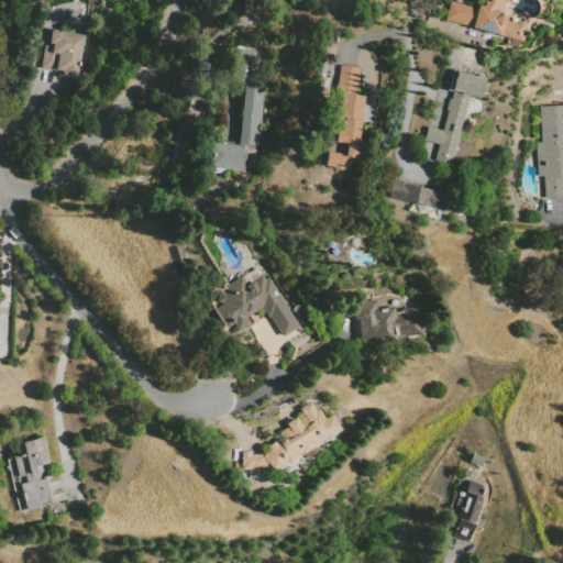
[(444,20),(450,0),(476,8),(477,4),(482,6),(483,0),(505,0),(501,15),(506,17),(505,20),(517,23),(517,21),(527,24),(522,42),(444,20)]
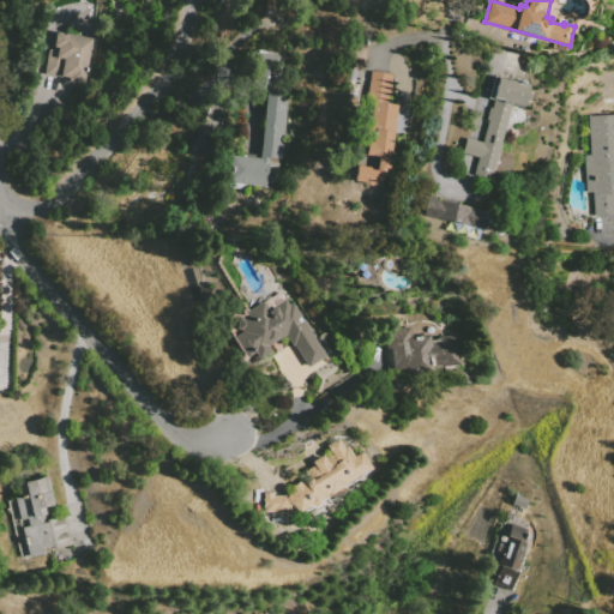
[(54,32),(52,50),(47,50),(43,74),(68,78),(68,80),(85,83),(92,37),(54,32)]
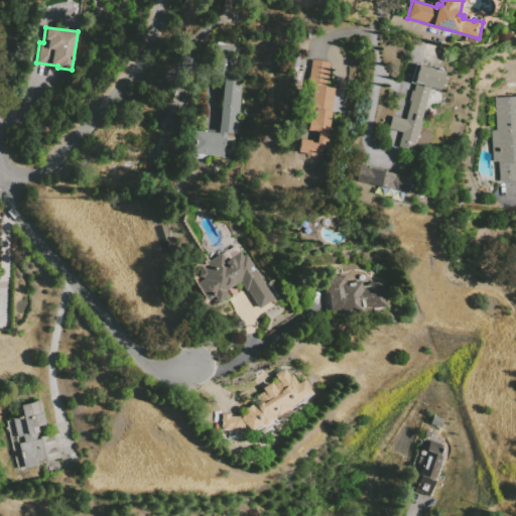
[(227,45),(234,46),(231,79),(242,80),(236,134),(226,133),(224,156),(189,152),(191,131),(218,133),(224,76),(211,75),(214,44),(227,45)]
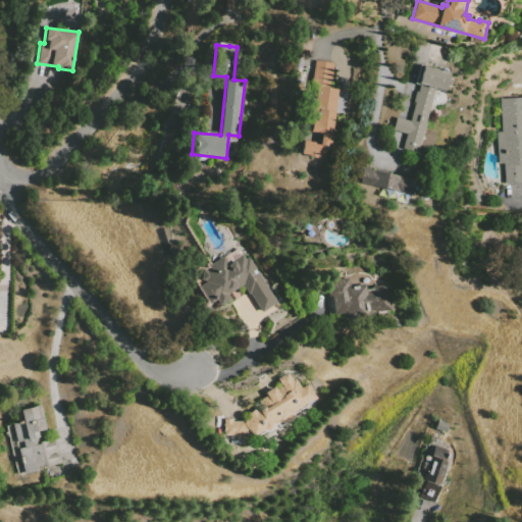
[(303,141),(301,154),(309,155),(309,157),(317,158),(317,156),(326,157),(327,144),(330,144),(337,90),(329,89),(333,63),(314,61),(311,88),(316,89),(315,99),(312,99),(310,110),(317,111),(316,119),(311,119),(310,132),(320,133),(319,143),(303,141)]
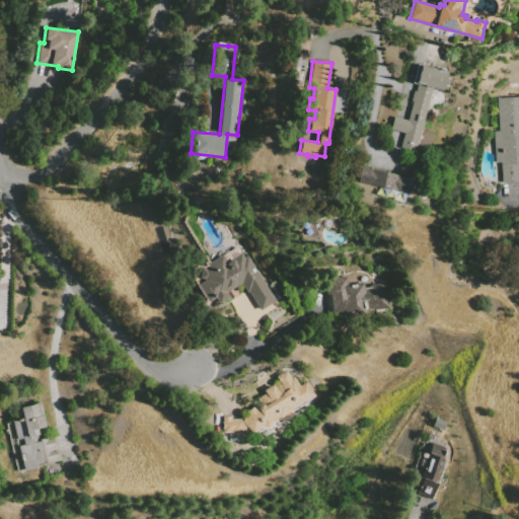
[(420,65),(447,72),(442,91),(432,89),(415,152),(399,148),(403,134),(390,130),(393,117),(408,121),(417,85),(415,84),(420,65)]
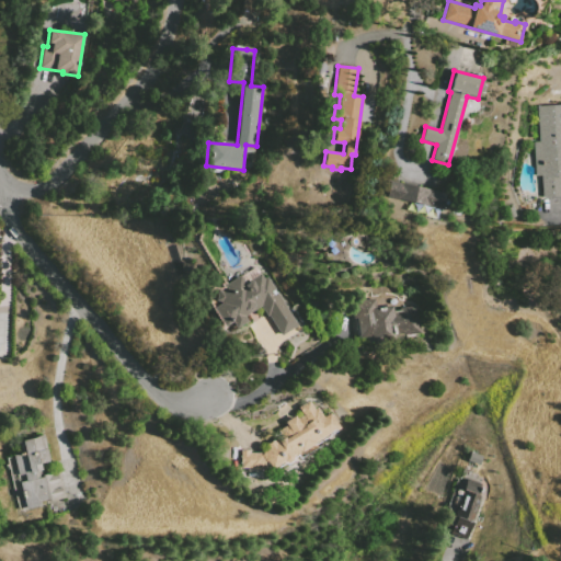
[(537,106),(560,104),(560,196),(542,197),(541,176),(536,176),(534,141),(539,141),(537,106)]
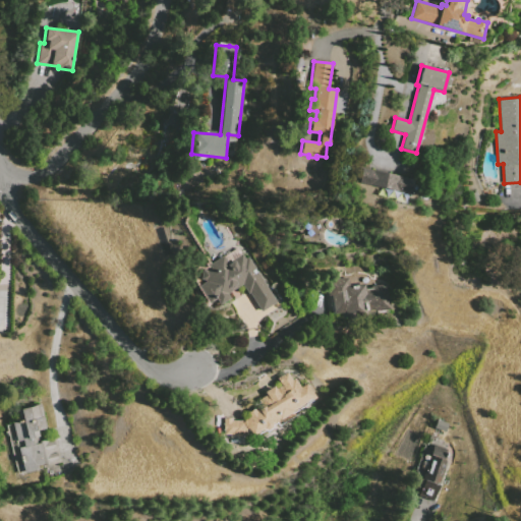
[(414,179),(411,194),(358,183),(362,168),(414,179)]
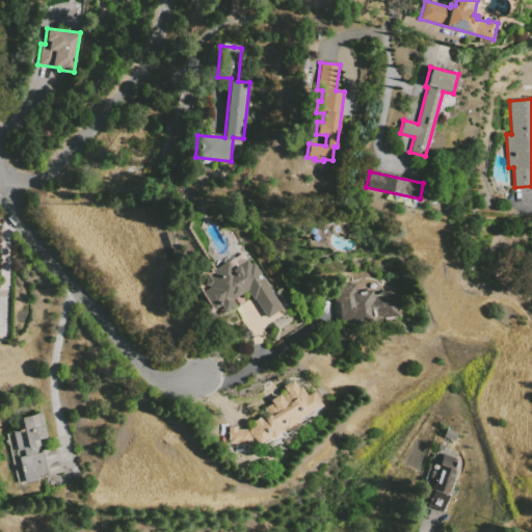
[(205,286),(207,276),(211,276),(215,274),(213,271),(229,262),(233,269),(247,260),(251,265),(255,263),(283,309),(267,319),(255,299),(254,300),(247,291),(233,300),(235,306),(224,311),(220,306),(214,310),(204,292),(209,289),(209,287),(205,286)]
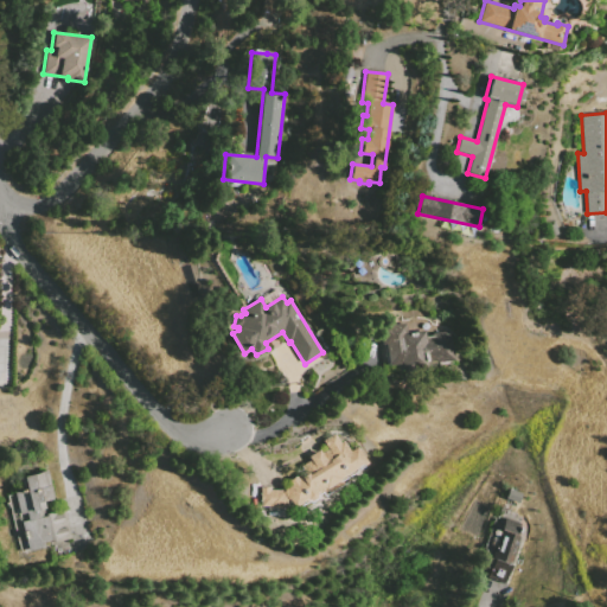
[(381,326),(407,324),(408,333),(426,331),(426,333),(434,332),(434,333),(452,332),(454,359),(436,362),(436,360),(385,365),(381,326)]
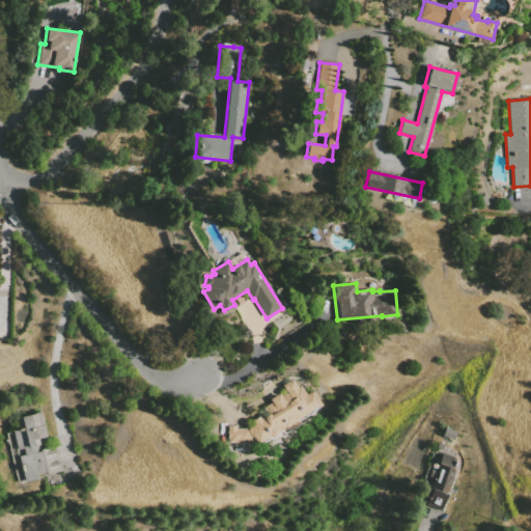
[(320,407),(304,417),(306,421),(284,435),(282,430),(277,434),(278,436),(277,438),(274,440),(271,440),(270,439),(256,447),(249,435),(247,430),(255,425),(253,421),(266,414),(262,408),(271,402),(269,399),(279,393),(281,396),(286,393),(282,386),(292,380),(298,387),(300,386),(306,395),(311,391),(320,407)]
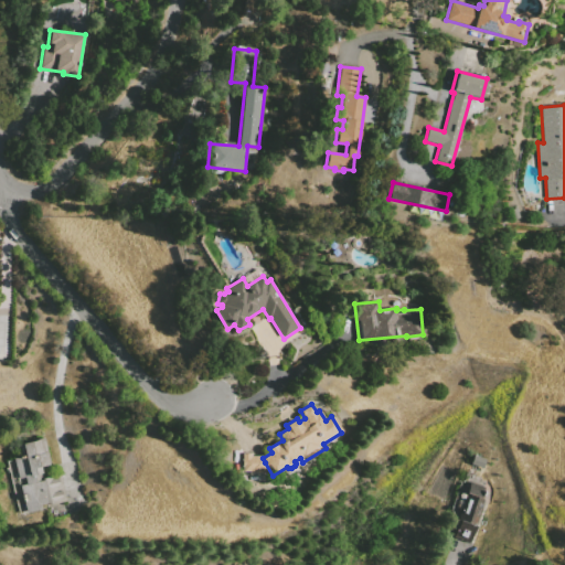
[(19,445),(43,438),(52,476),(60,475),(66,502),(25,512),(20,486),(25,484),(23,478),(18,479),(13,459),(22,457),(19,445)]
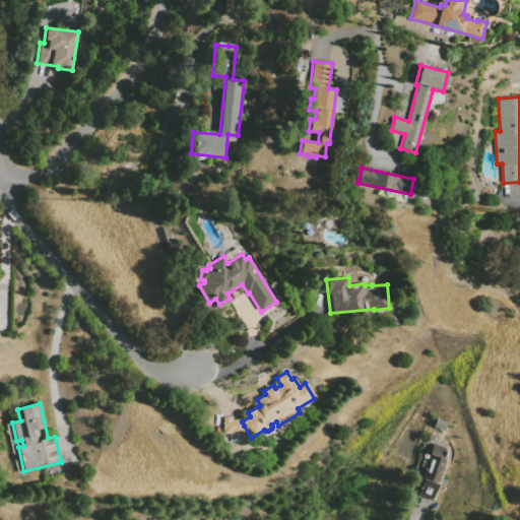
[(222,417),(222,435),(244,434),(244,426),(242,421),(241,420),(231,420),(231,417),(222,417)]
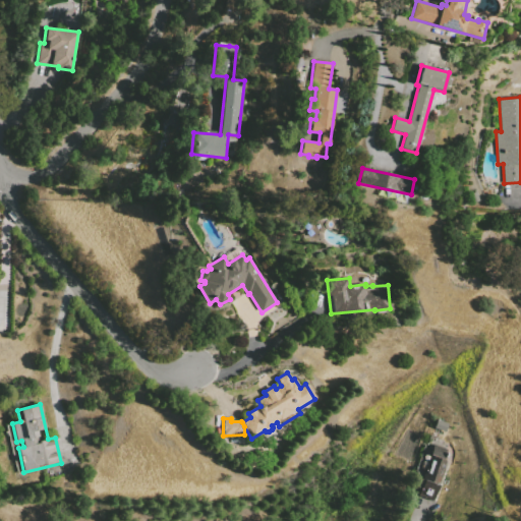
[(431,430),(445,431),(446,424),(436,423),(431,430)]
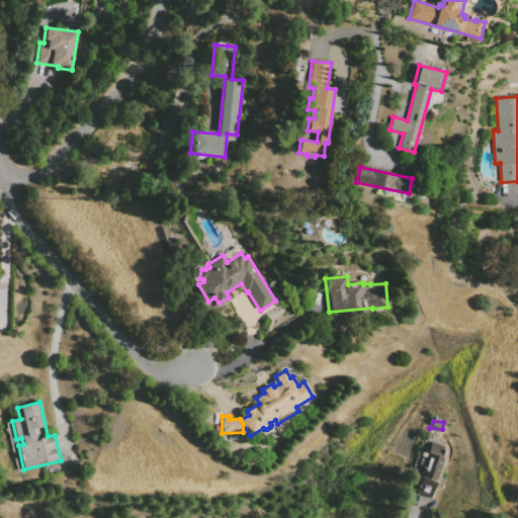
[(430,442),(426,452),(435,455),(427,480),(421,478),(415,493),(430,498),(444,457),(441,456),(444,447),(430,442)]
